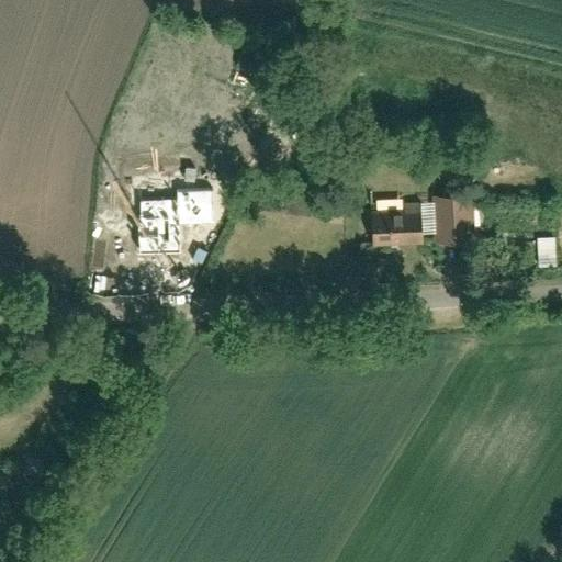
[(205,167),(183,167),(184,199),(206,199),(205,167)]
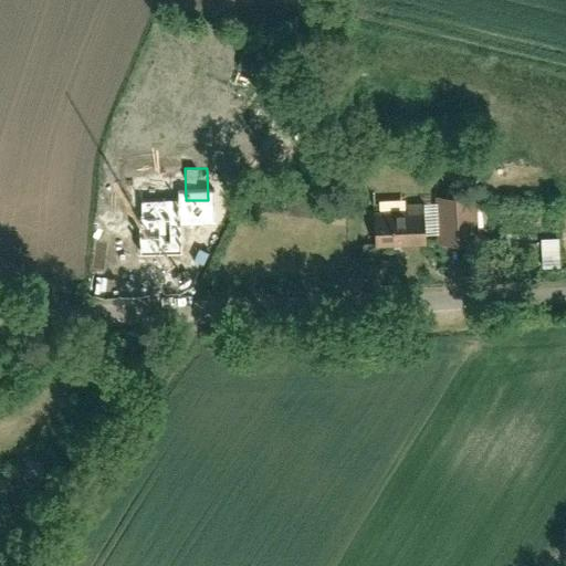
[(475,194),(433,195),(436,240),(479,238),(475,194)]
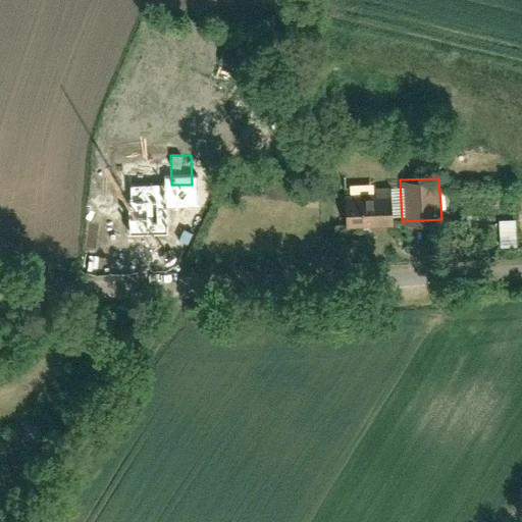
[(356,189),(348,189),(349,223),(388,223),(387,189),(372,189),(372,183),(356,183),(356,189)]
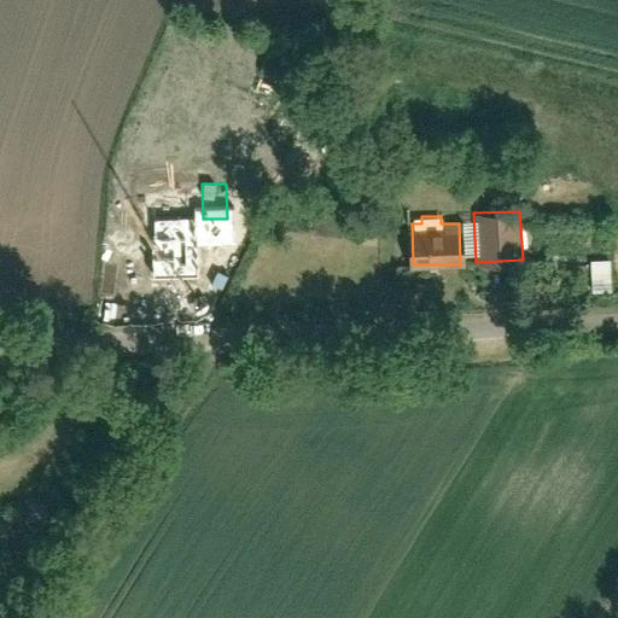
[(169,234),(149,234),(150,275),(188,274),(198,274),(197,219),(169,220),(169,234)]
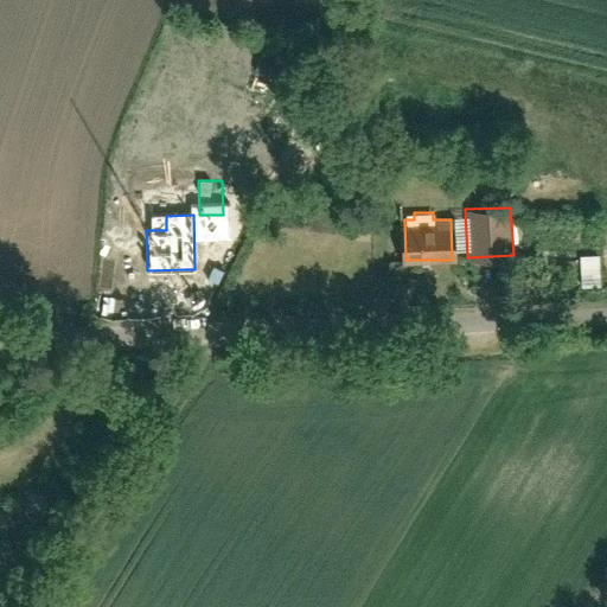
[(600,253),(580,254),(581,286),(601,285),(600,253)]
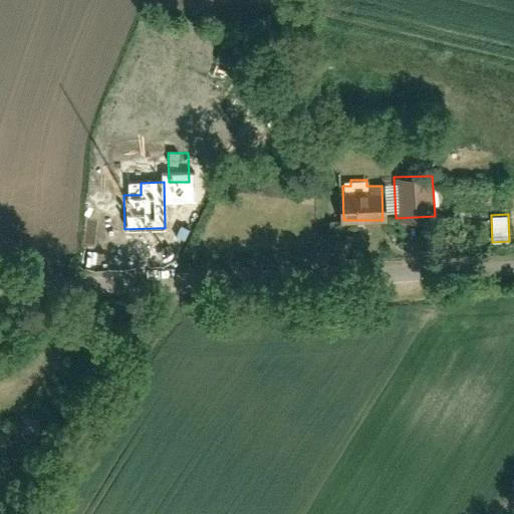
All buildings are outlined.
